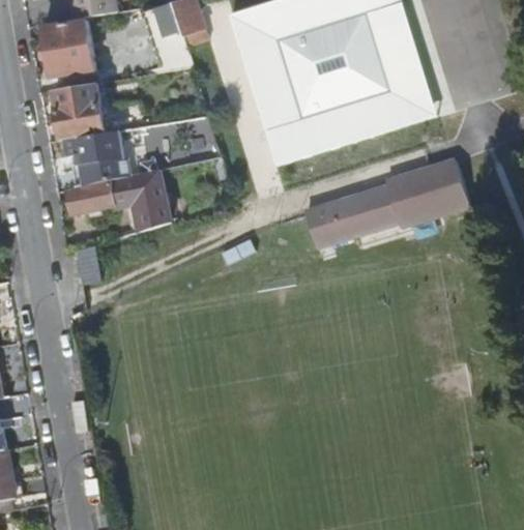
[(67,0),(71,21),(116,12),(113,0),(67,0)]
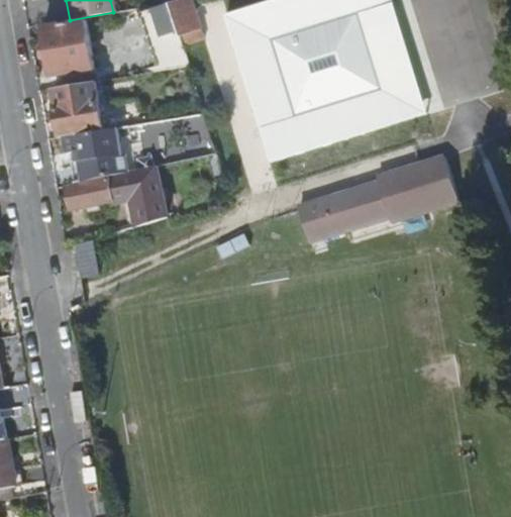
[(168,3),(182,47),(203,39),(188,0),(175,0),(168,3)]
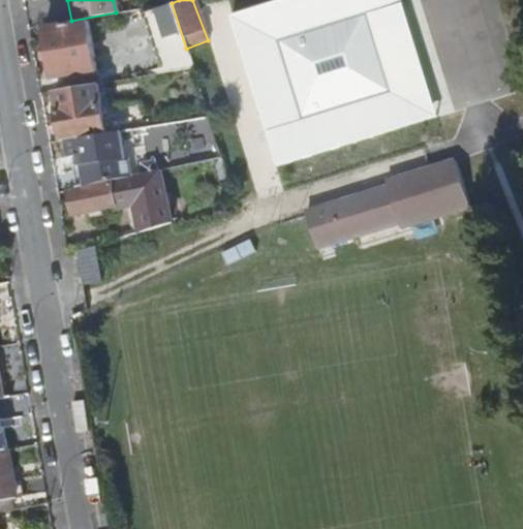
[(272,163),(435,119),(402,0),(260,0),(229,8),(272,163)]
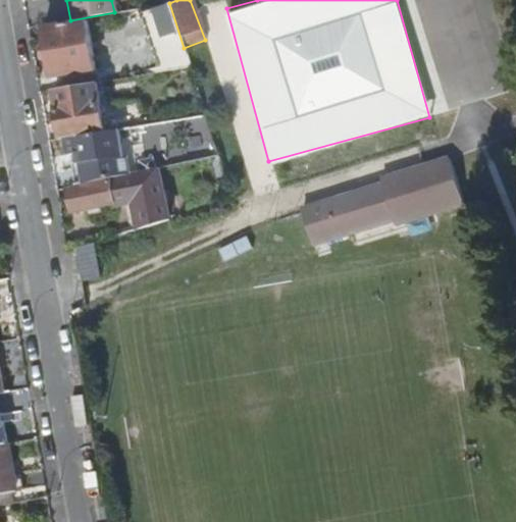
[(137,8),(157,71),(189,66),(184,48),(169,3),(137,8)]
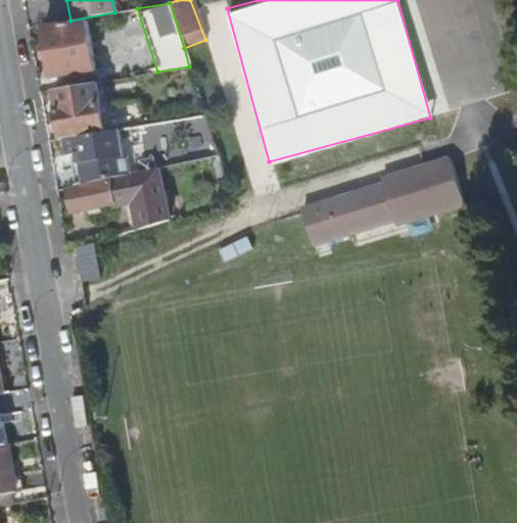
[(42,28),(51,78),(92,70),(83,20),(71,22),(42,28)]
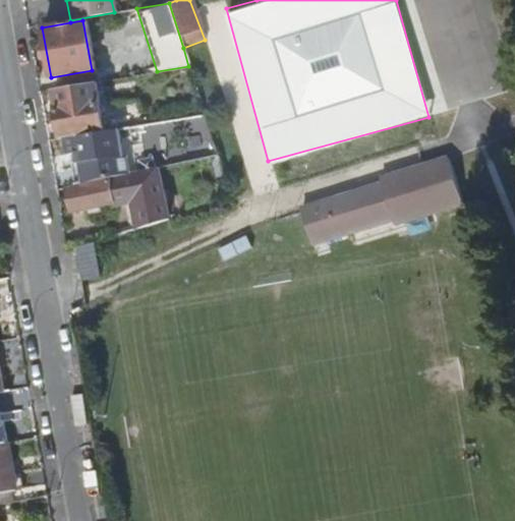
[(51,90),(59,139),(64,138),(102,132),(94,82),(51,90)]
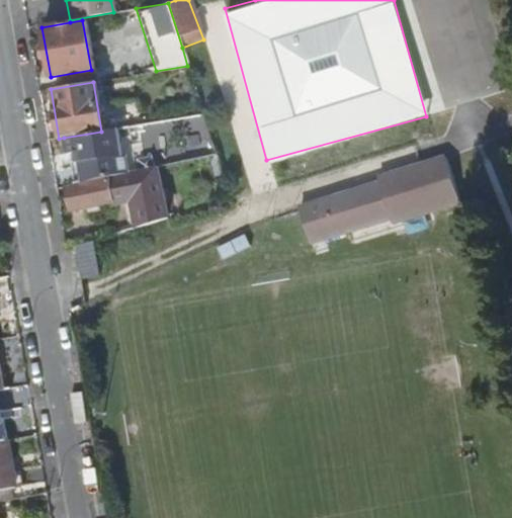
[(116,128),(121,155),(125,155),(129,172),(135,171),(128,126),(116,128)]
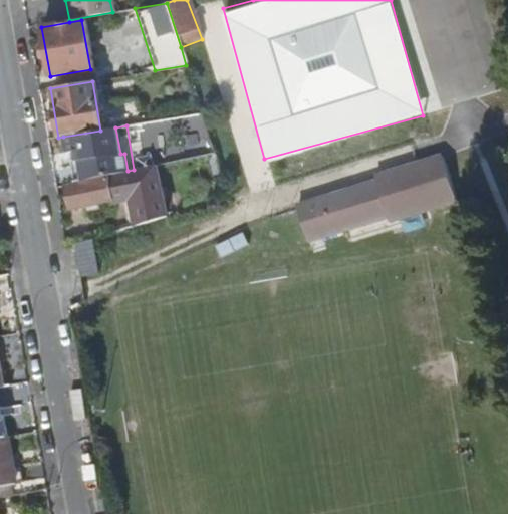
[(63,137),(66,154),(72,153),(74,163),(76,162),(80,181),(105,176),(128,171),(124,154),(120,154),(115,127),(100,131),(63,137)]
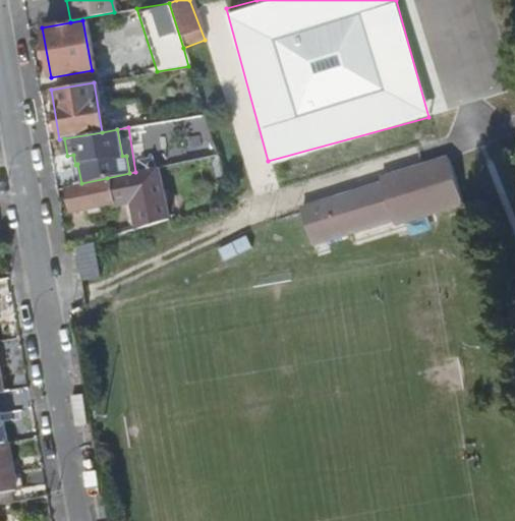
[(67,156),(72,185),(81,183),(77,164),(75,165),(73,155),(67,156)]
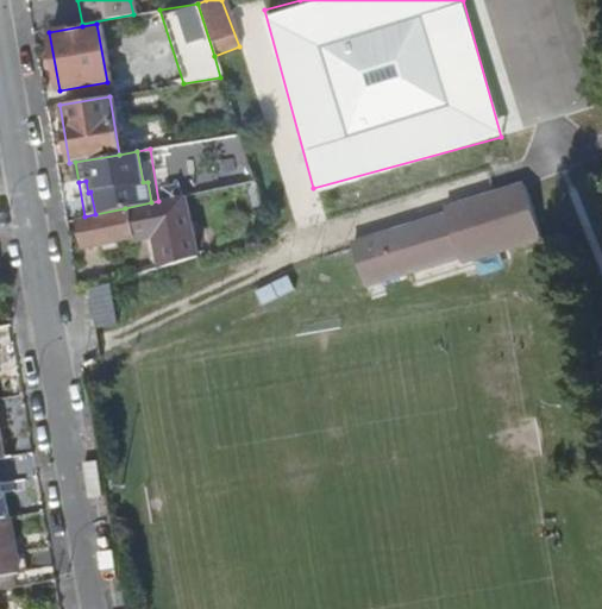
[(244,183),(250,205),(258,203),(252,182),(244,183)]
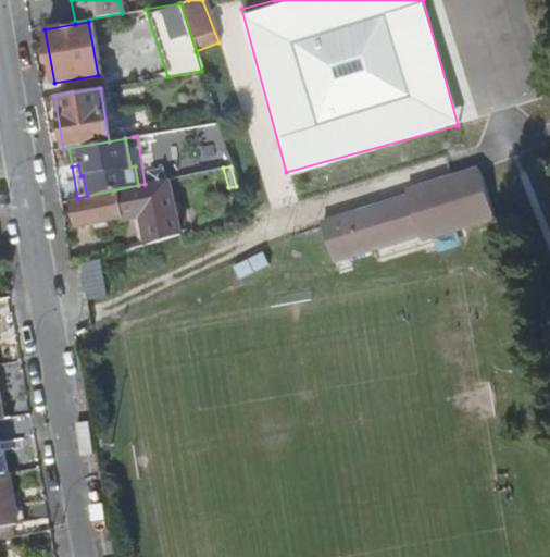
[(404,197),(317,223),(328,261),(415,235),(417,240),(490,218),(475,170),(402,192),(404,197)]
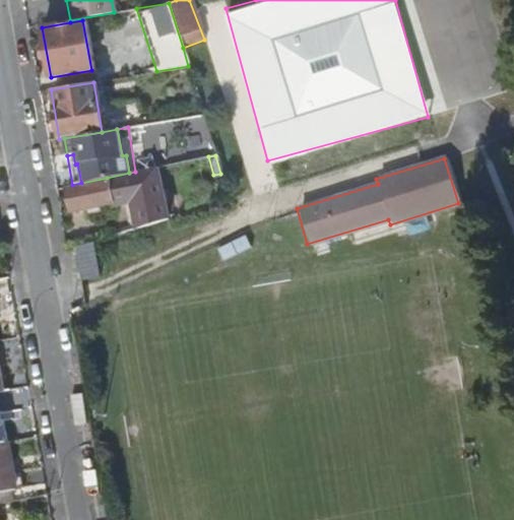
[(108,180),(81,186),(73,187),(66,189),(71,211),(112,203),(113,205),(132,201),(137,226),(167,217),(156,168),(135,172),(129,173),(107,178),(108,180)]
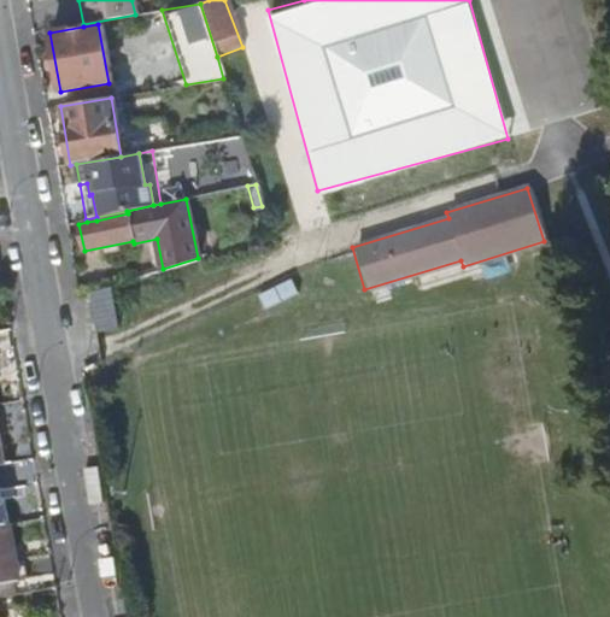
[(88,292),(95,331),(117,328),(110,286),(88,292)]
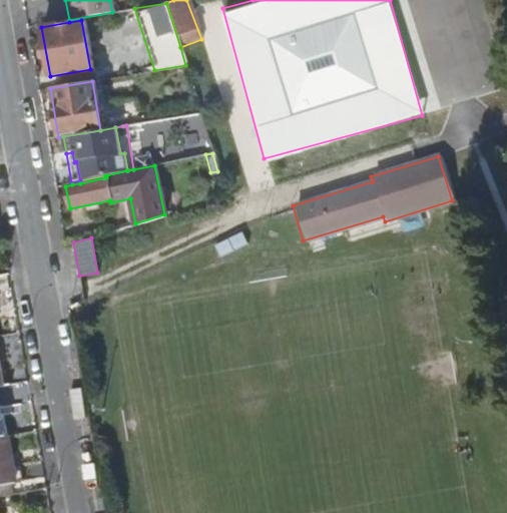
[(0,484),(6,483),(14,482),(6,435),(0,436),(0,484)]
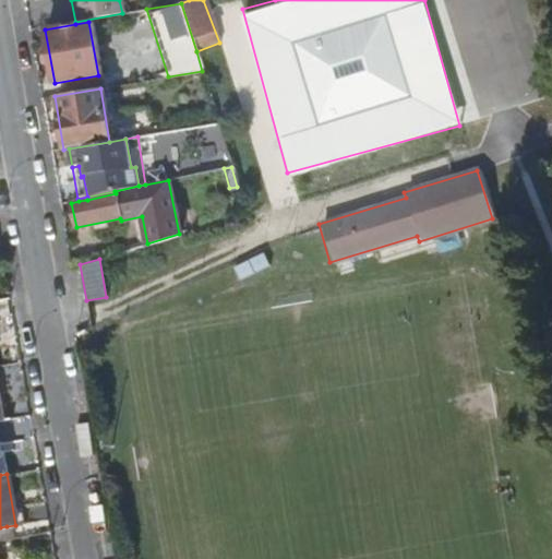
[(0,540),(9,539),(7,526),(0,527),(0,540)]
